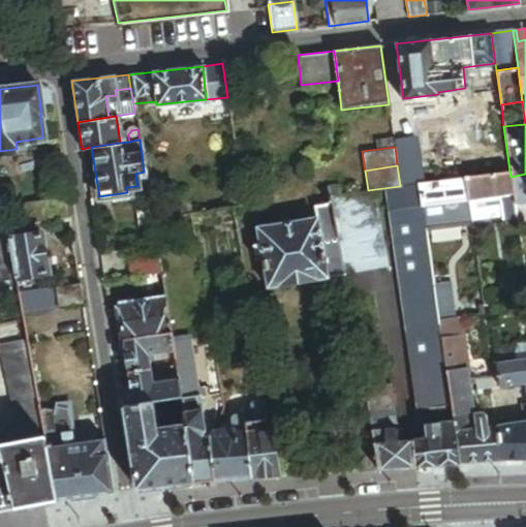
[(511,177),(509,171),(464,177),(467,197),(513,190),(511,177)]
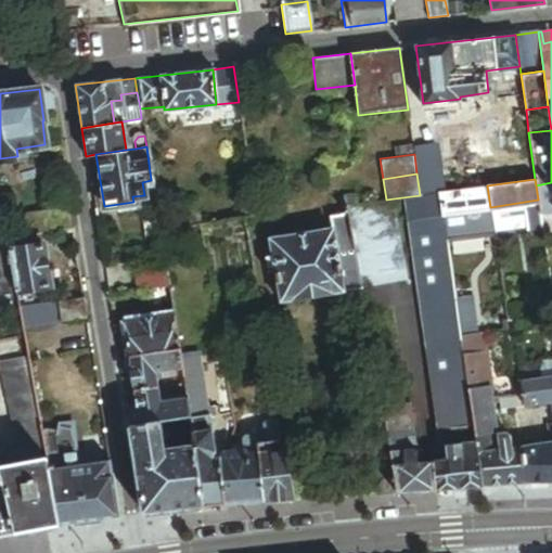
[(551,182),(536,185),(538,200),(539,211),(551,209),(551,182)]
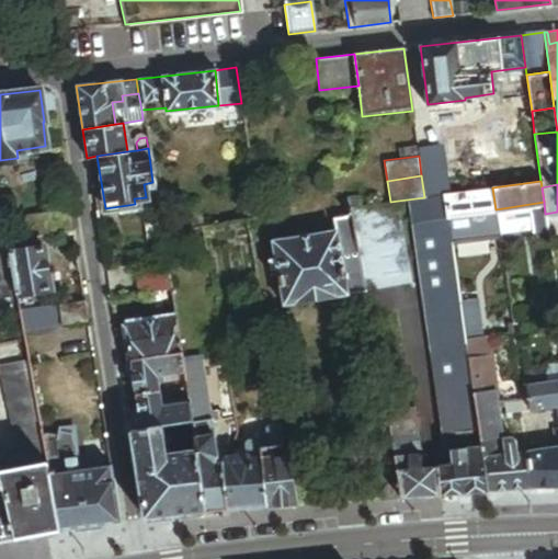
[(496,209),(492,187),(444,194),(444,196),(447,215),(496,209)]
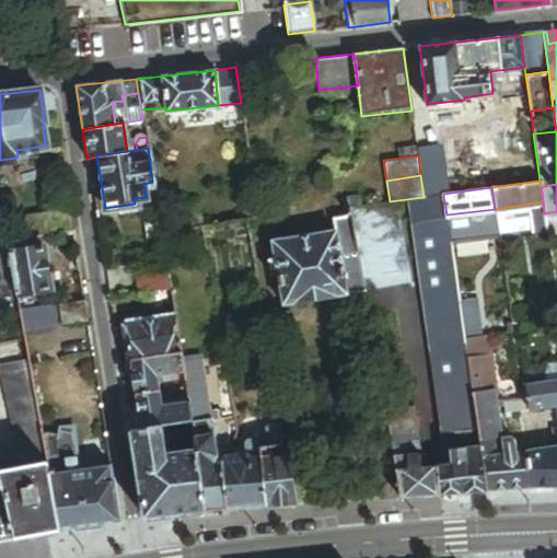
[(350,207),(359,206),(357,193),(346,195),(344,200),(346,213),(351,212),(350,207)]
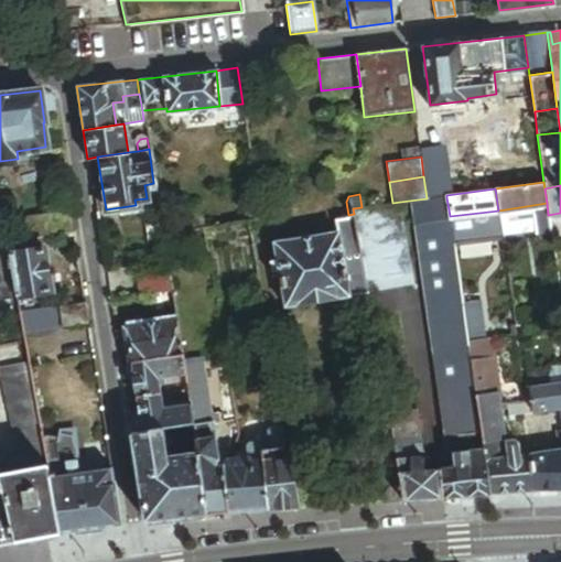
[(468,354),(466,337),(462,310),(454,252),(450,216),(446,197),(410,202),(445,439),(450,438),(479,433),(474,393),(473,387),(468,354)]
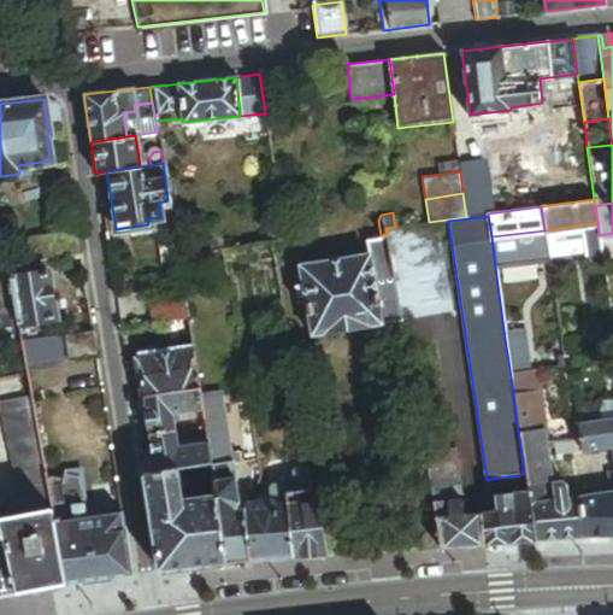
[(387,234),(401,317),(451,309),(437,221),(429,222),(395,227),(385,228),(387,234)]
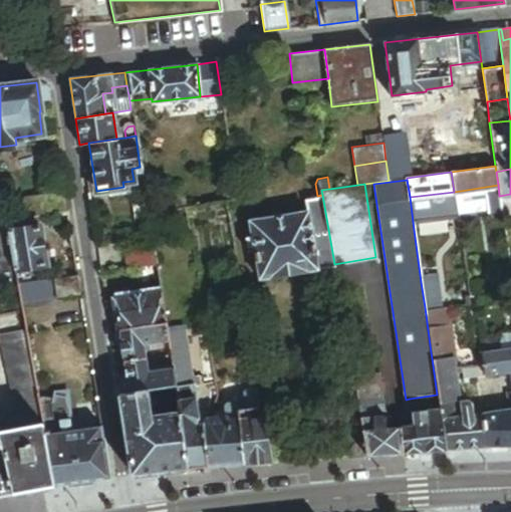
[(498,185),(454,192),(457,212),(487,209),(488,211),(501,210),(499,196),(498,185)]
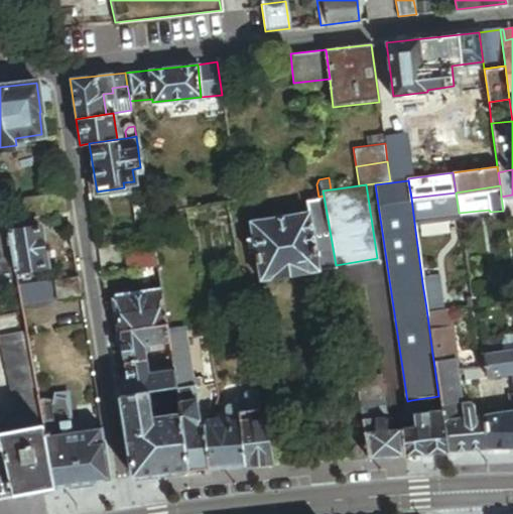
[(8,231),(1,188),(0,188),(0,251),(12,249),(8,231)]
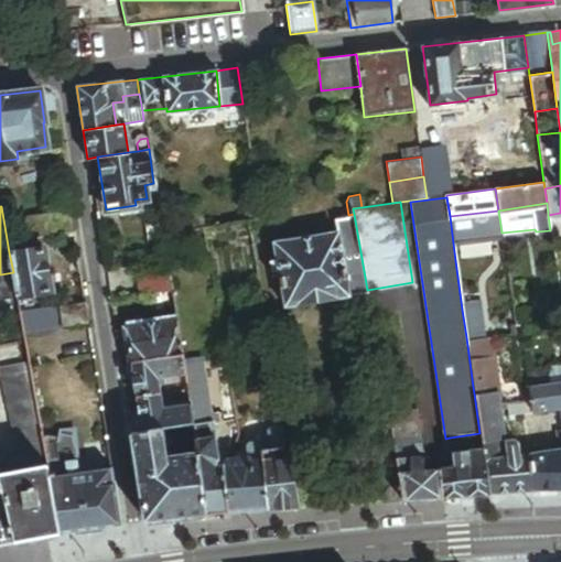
[(450,216),(454,252),(491,248),(489,240),(502,239),(502,233),(498,211),(450,216)]
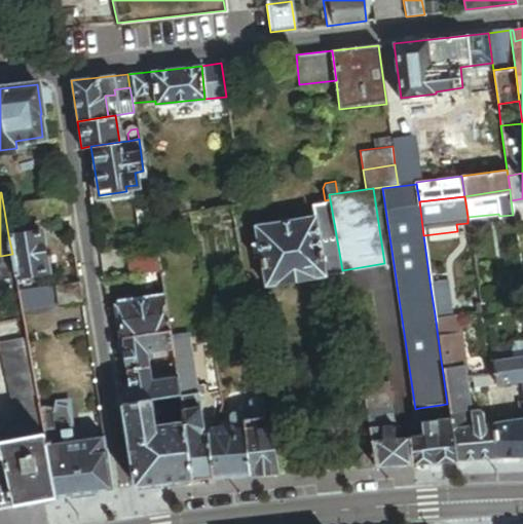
[(342,270),(330,199),(325,200),(311,202),(313,214),(255,226),(259,245),(255,245),(257,254),(260,253),(265,284),(342,270)]
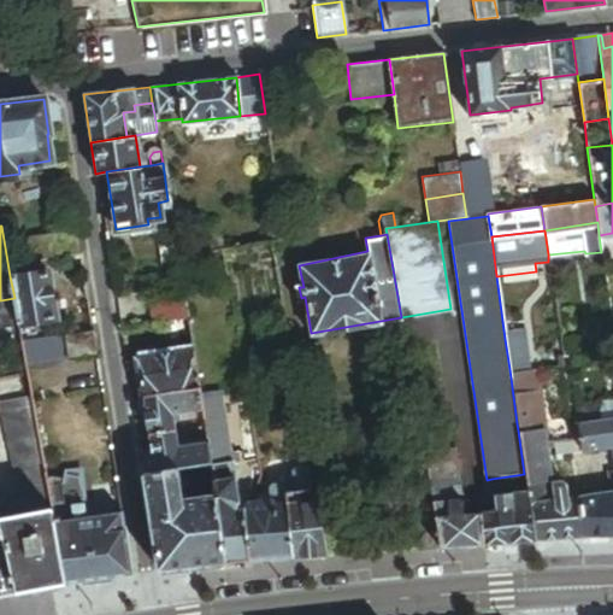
[(48,271),(10,276),(15,298),(16,308),(18,322),(21,322),(27,321),(57,317),(48,271)]
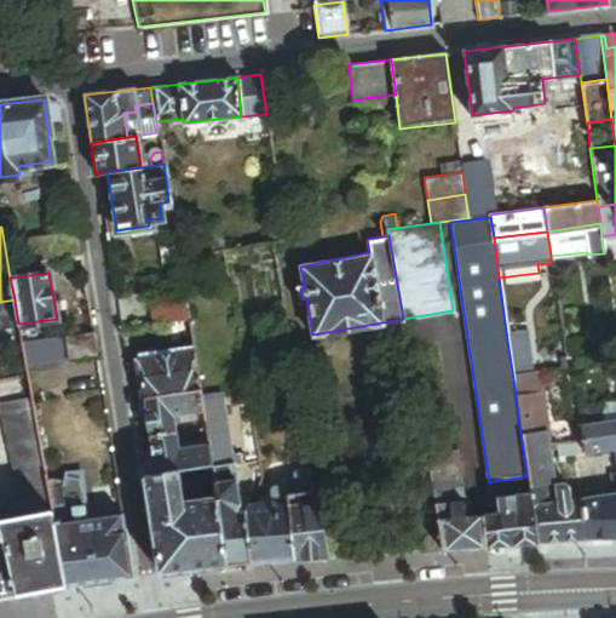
[(186,316),(184,297),(148,303),(151,322),(186,316)]
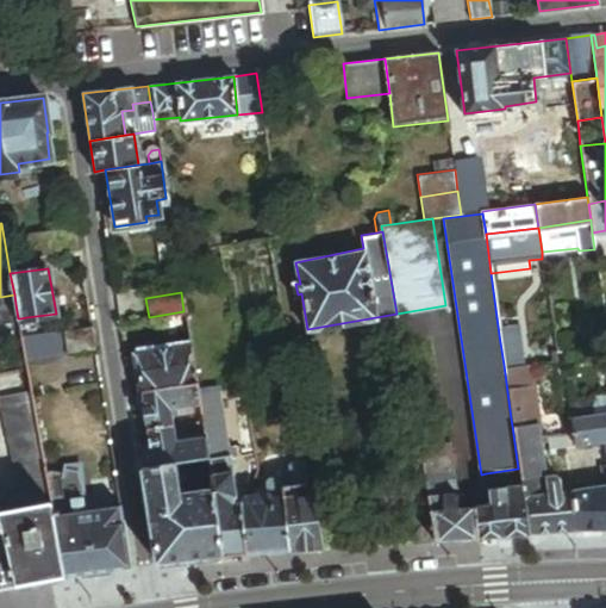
[(0,306),(16,304),(14,295),(0,297),(0,306)]
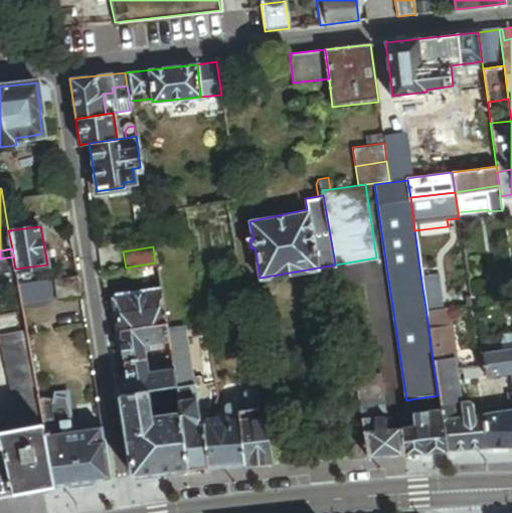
[(20,300),(58,295),(55,277),(17,283),(20,300)]
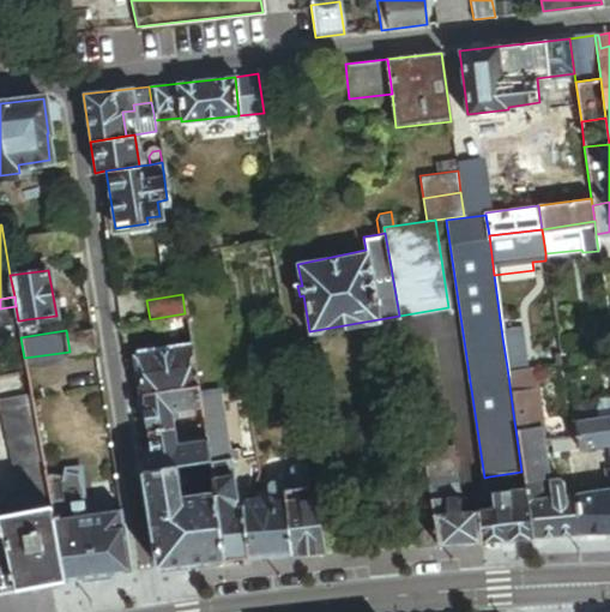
[(507,367),(527,365),(523,334),(502,337),(507,367)]
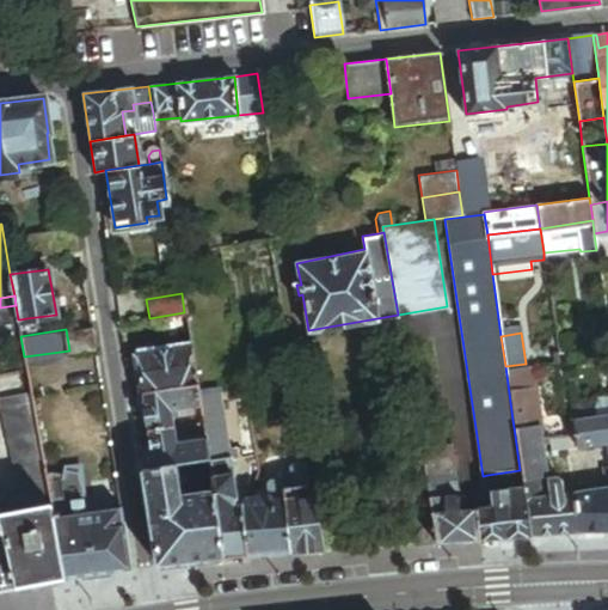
[(141,394),(195,383),(189,339),(134,347),(135,357),(141,394)]
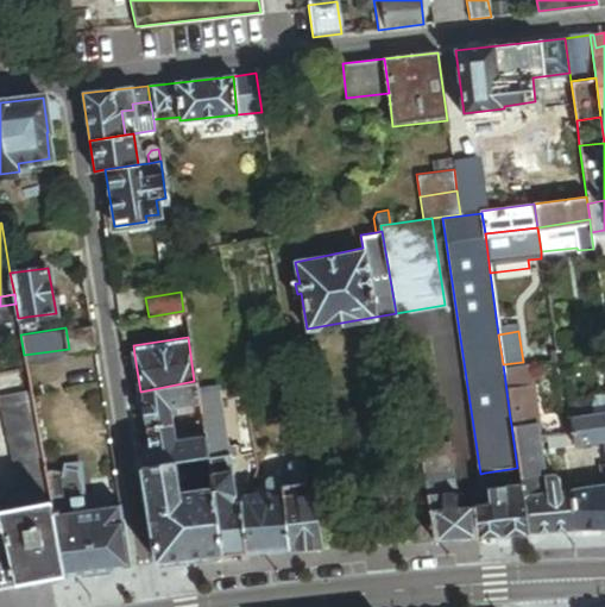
[(525,379),(523,362),(503,364),(505,382),(525,379)]
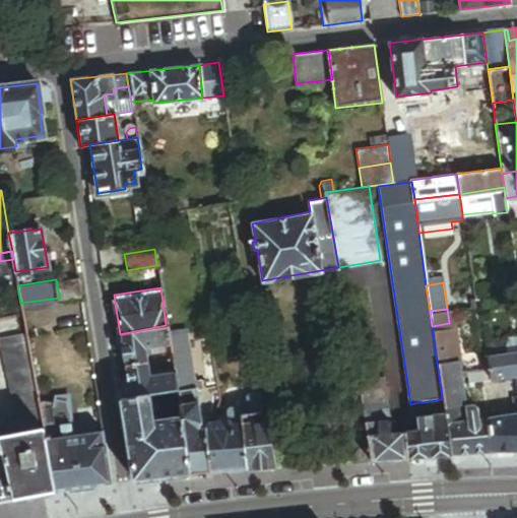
[(432,326),(436,357),(453,354),(454,354),(449,323),(432,326)]
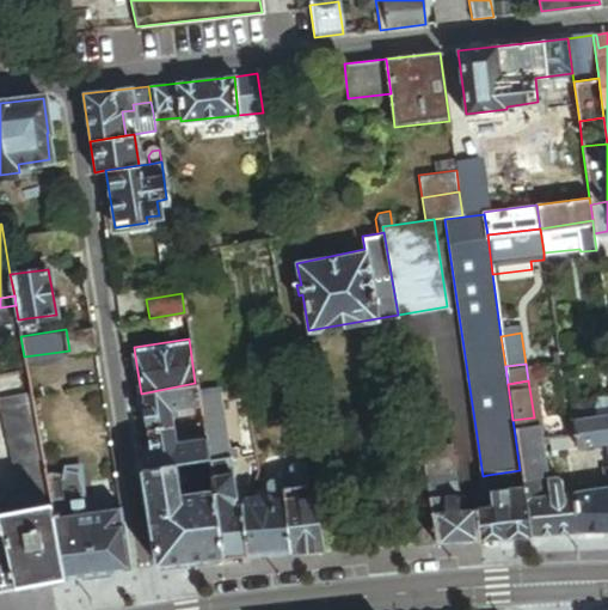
[(170,410),(198,406),(197,395),(195,383),(141,394),(147,431),(172,427),(170,410)]
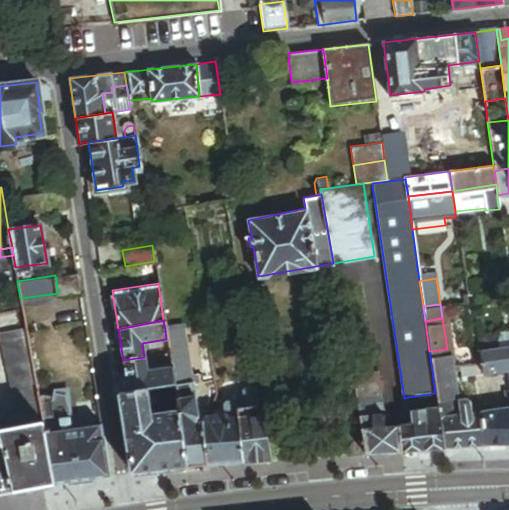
[(166,339),(171,366),(173,384),(191,381),(183,327),(165,330),(166,339)]
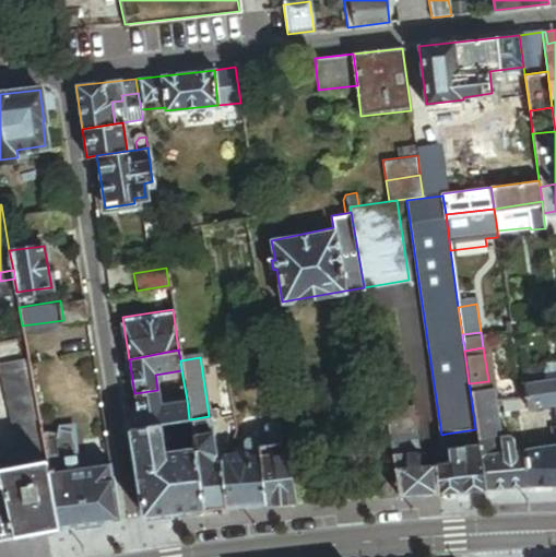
[(20,465),(46,460),(43,442),(37,415),(27,358),(8,362),(1,374),(20,465)]
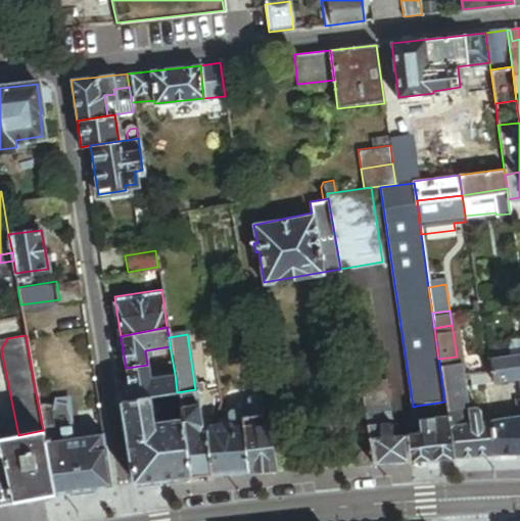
[(519,353),(519,337),(488,341),(490,358),(519,353)]
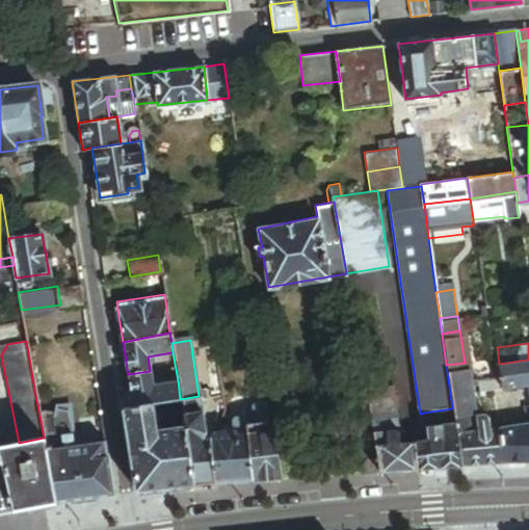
[(359,350),(360,358),(371,356),(370,349),(359,350)]
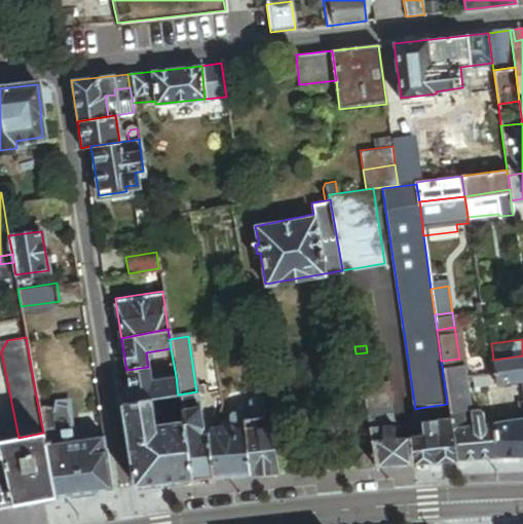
[(367,352),(356,353),(361,383),(372,381),(371,375),(367,352)]
